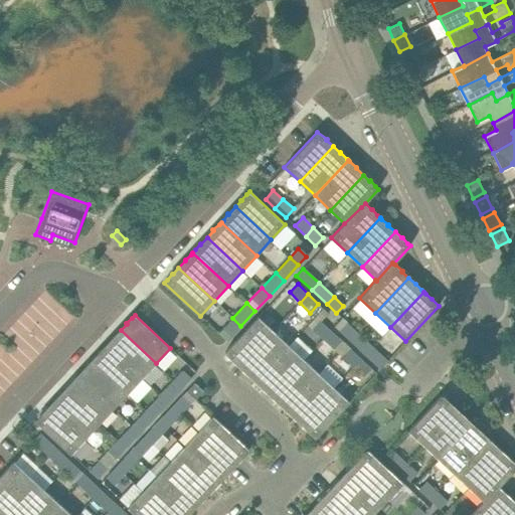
[(258,316),(238,337),(225,352),(240,366),(274,330),(258,316)]
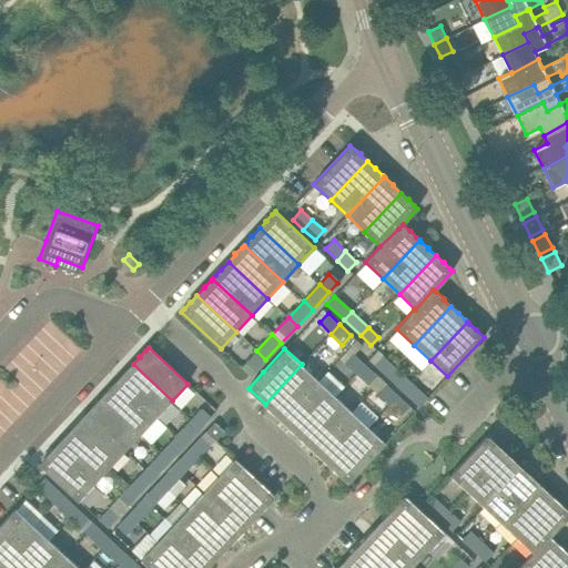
[(265,359),(256,351),(246,362),(255,369),(265,359)]
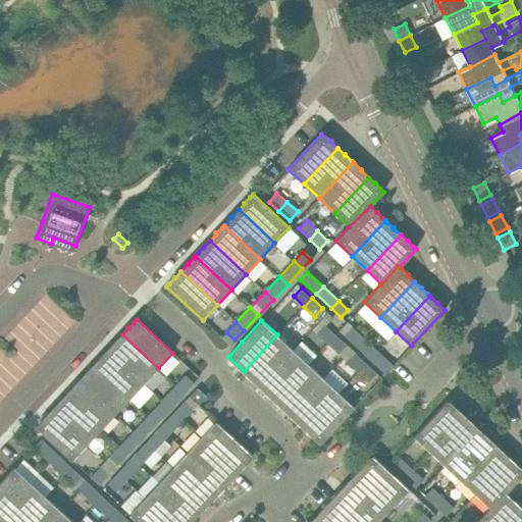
[(326,344),(334,335),(324,325),(316,333),(326,344)]
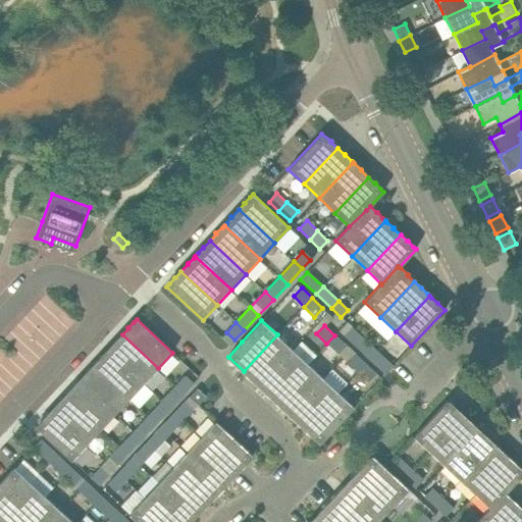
[(355,345),(363,337),(351,326),(344,334),(355,345)]
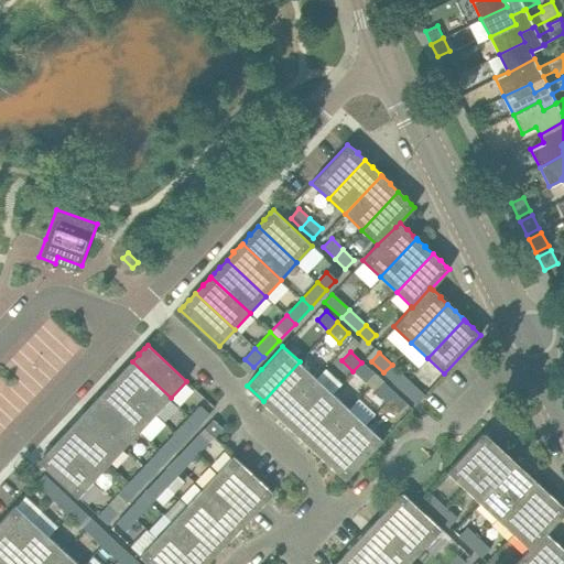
[(119,376),(117,378),(155,414),(171,398),(132,361),(125,369),(123,369),(119,376)]
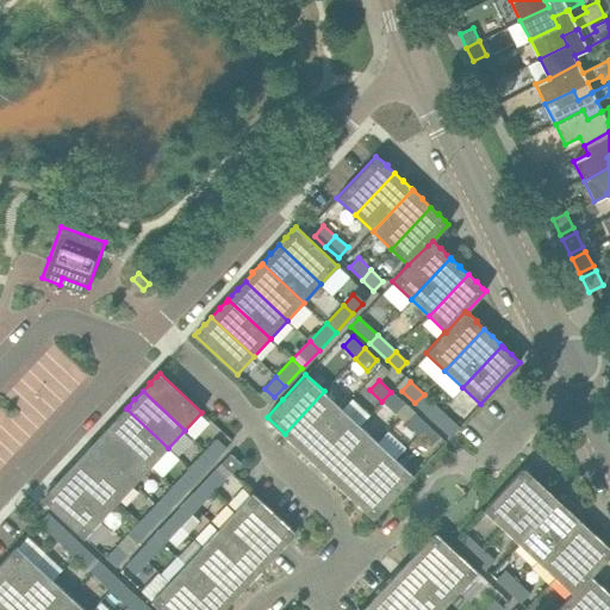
[(303,450),(342,409),(324,391),(285,434),(303,450)]
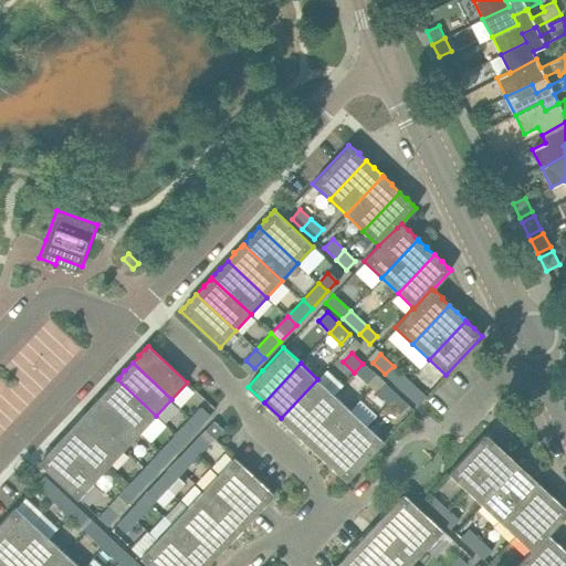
[(363,364),(354,373),(365,384),(374,374),(363,364)]
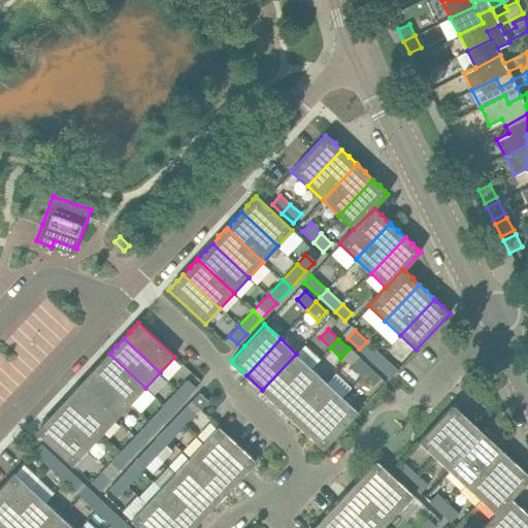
[(375,363),(383,355),(367,341),(359,349),(375,363)]
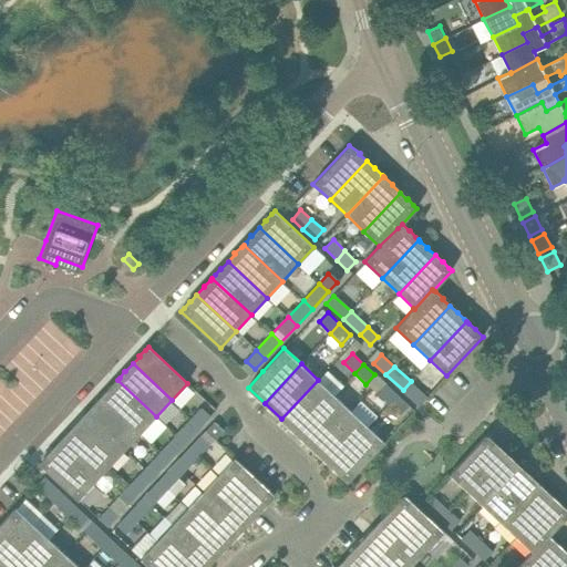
[(107,389),(109,389),(102,397),(141,433),(156,416),(117,380),(114,383),(107,389)]
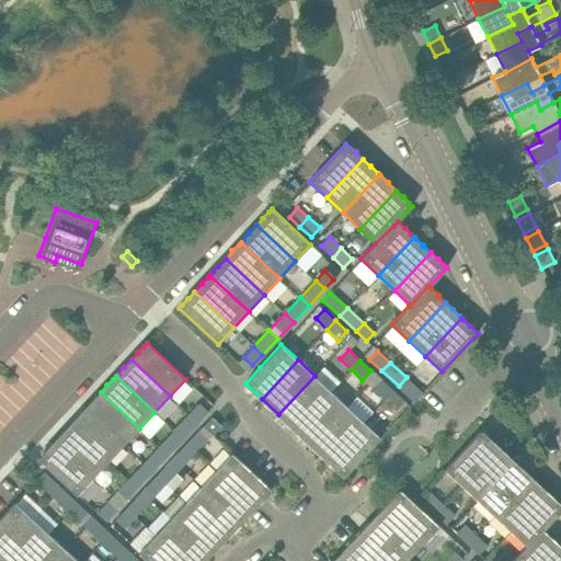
[(278,414),(295,430),(331,391),(315,376),(278,414)]
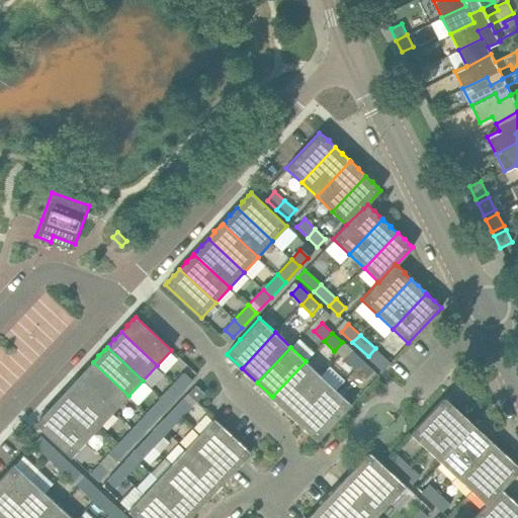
[(368,356),(382,370),(390,363),(375,348),(368,356)]
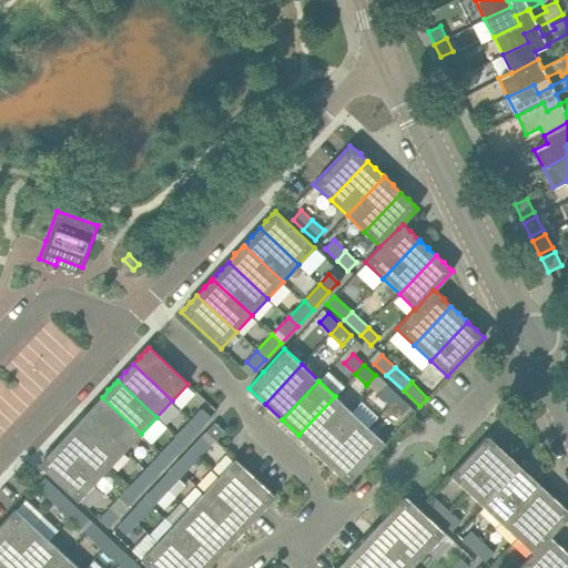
[(389,405),(398,396),(386,384),(377,394),(389,405)]
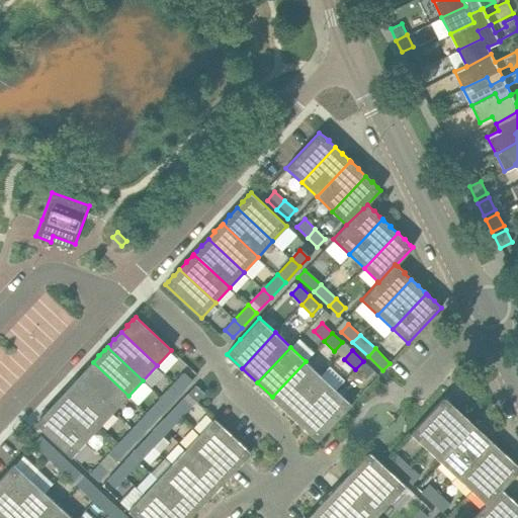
[(287,411),(290,408),(321,375),(306,361),(272,397),(287,411)]
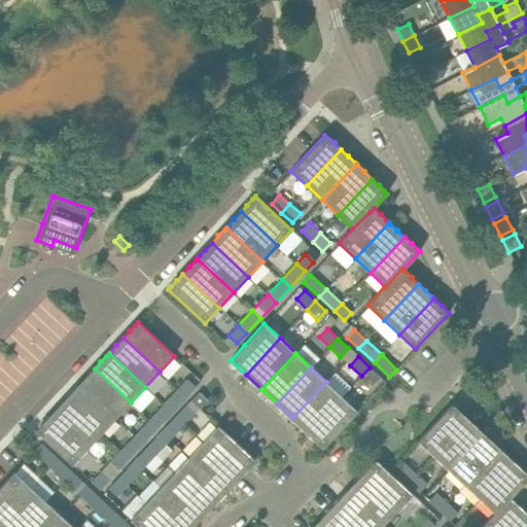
[(370,367),(361,376),(370,385),(379,377),(370,367)]
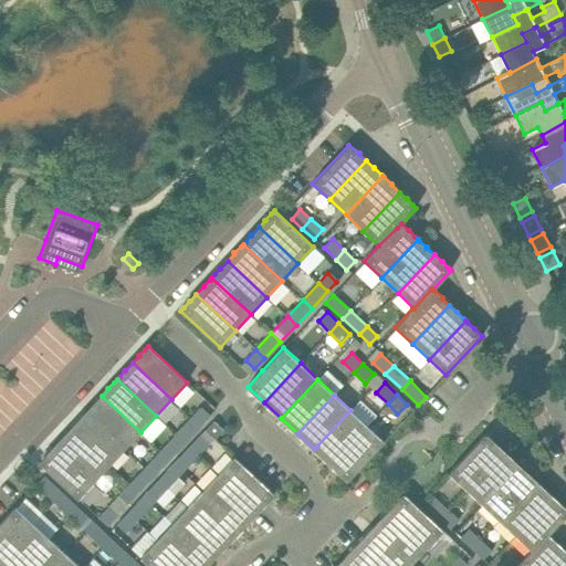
[(93,402),(88,410),(86,412),(125,449),(140,432),(102,396),(94,404),(93,402)]
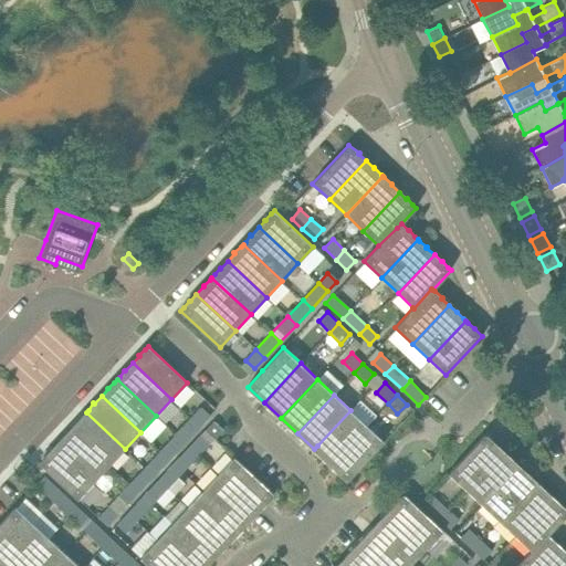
[(201,427),(210,417),(201,408),(191,418),(201,427)]
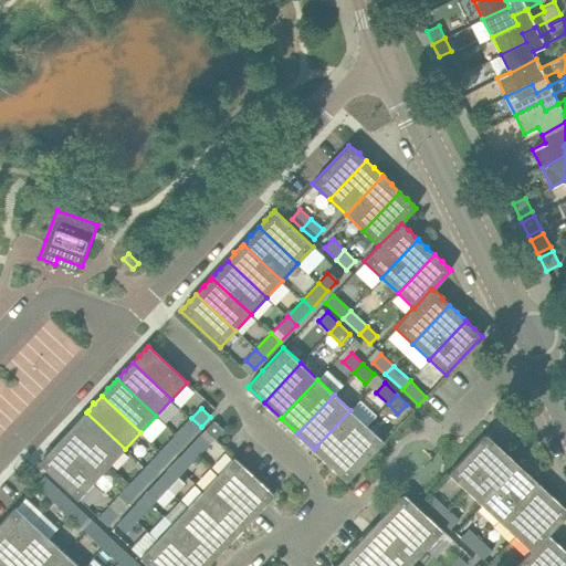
[(331,464),(367,426),(350,410),(317,446),(314,449),(331,464)]
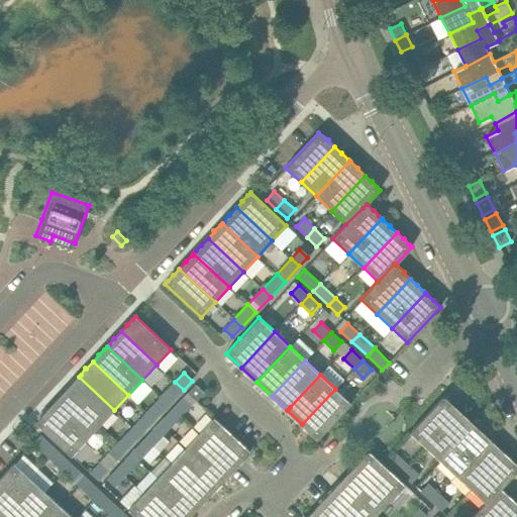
[(71,385),(64,392),(100,425),(114,410),(79,377),(76,379),(71,384),(71,385)]
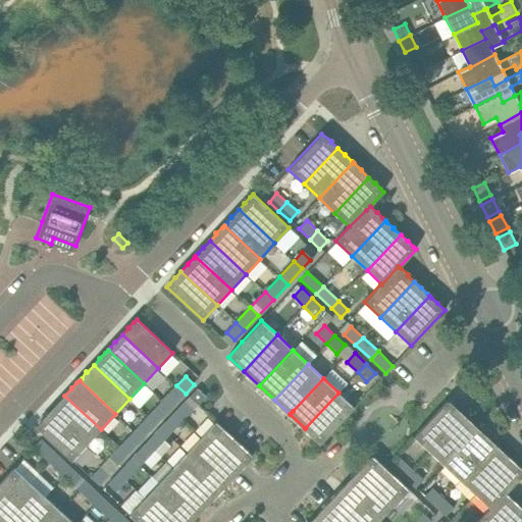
[(162,401),(171,409),(186,394),(176,385),(162,401)]
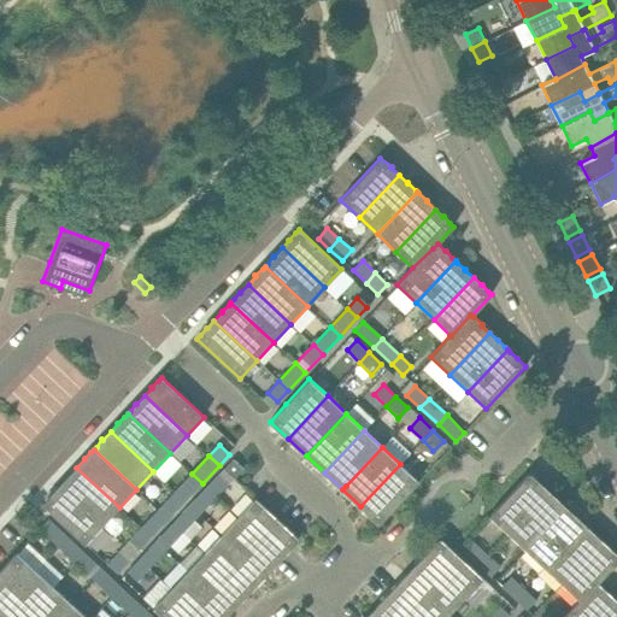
[(223,469),(234,479),(244,468),(233,458),(223,469)]
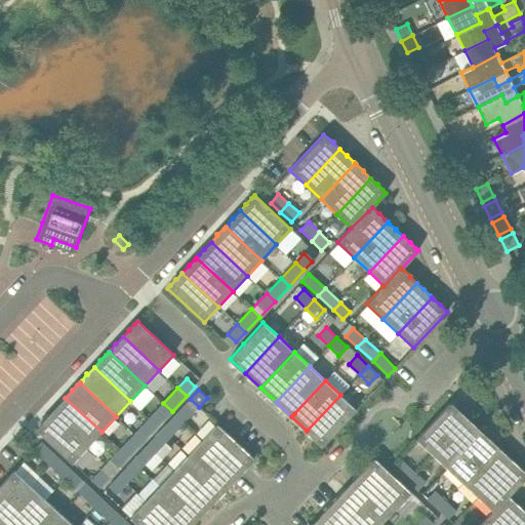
[(356,409),(341,396),(340,395),(307,431),(322,445),(356,409)]
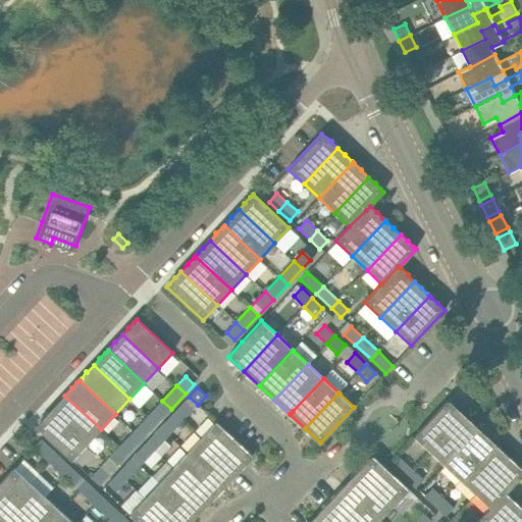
[(58,402),(53,408),(50,411),(87,445),(101,429),(64,396),(58,403),(58,402)]
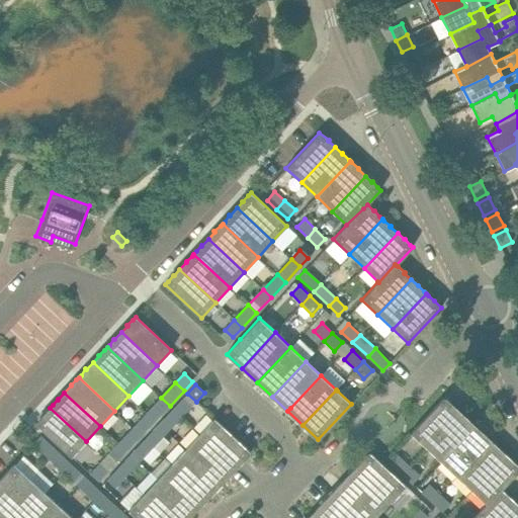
[(173,409),(182,417),(196,402),(187,394),(173,409)]
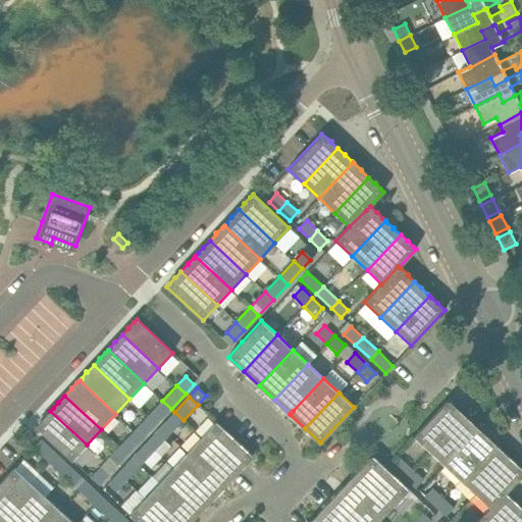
[(148,416),(157,424),(171,409),(162,401),(148,416)]
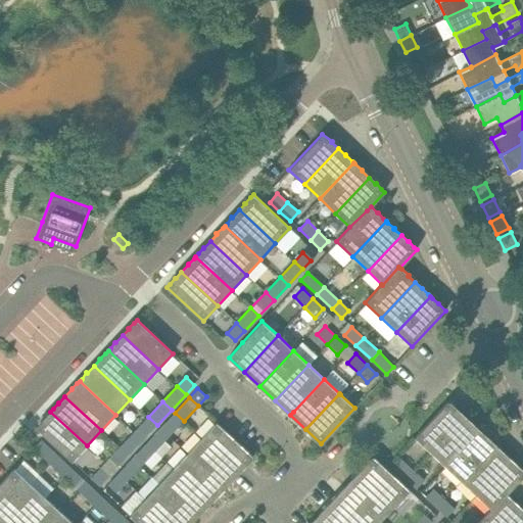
[(456,409),(447,401),(414,437),(430,452),(463,416),(462,415),(456,408),(456,409)]
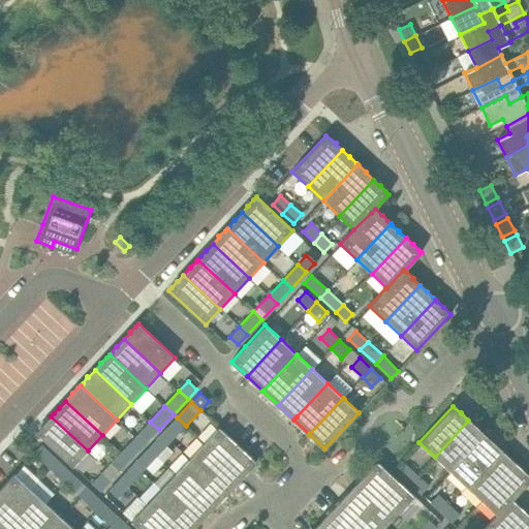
[(43,424),(43,425),(36,432),(73,466),(88,450),(51,416),(50,418),(43,424)]
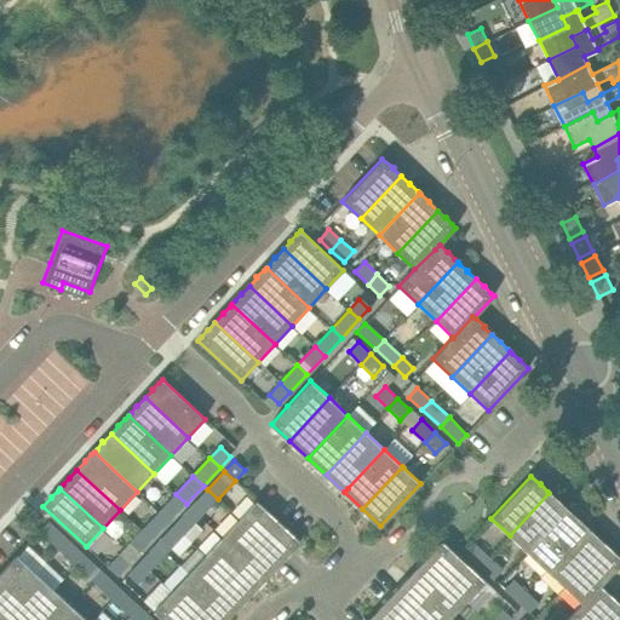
[(190,507),(201,516),(218,499),(207,489),(190,507)]
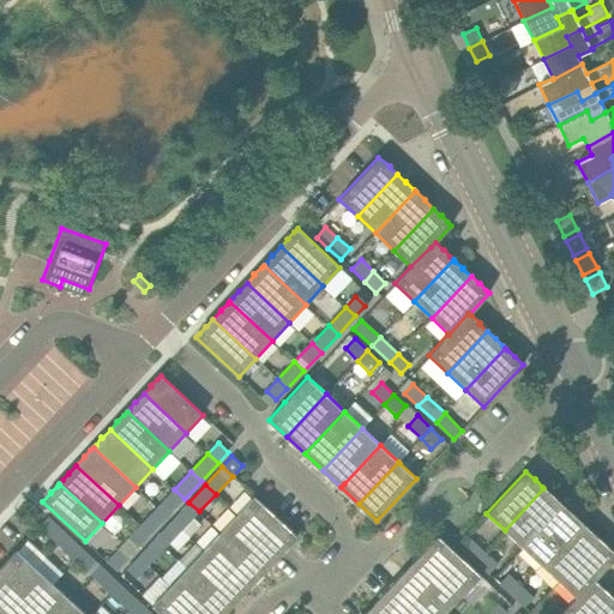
[(555,497),(547,491),(543,488),(505,530),(523,547),(563,505),(554,498),(555,497)]
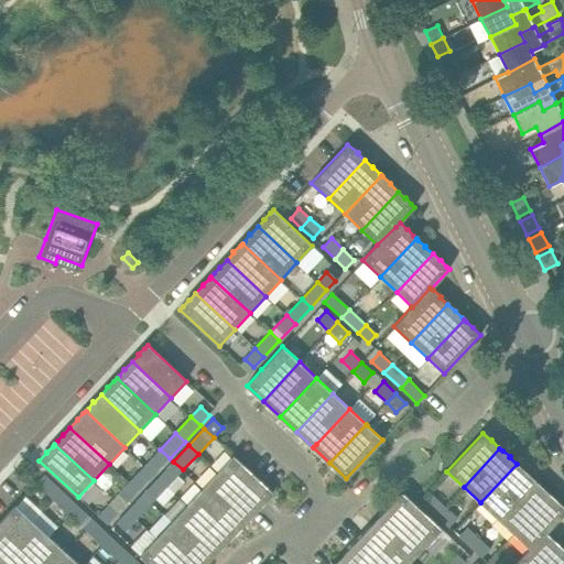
[(144,466),(153,475),(170,458),(160,449),(144,466)]
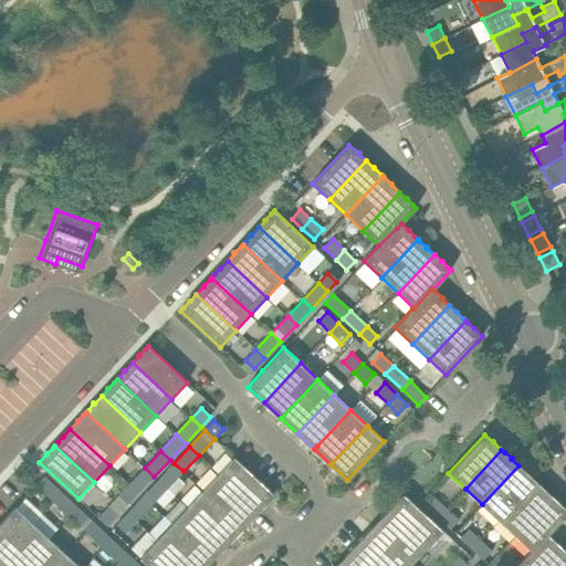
[(234,457),(219,473),(255,507),(258,510),(273,493),(234,457)]
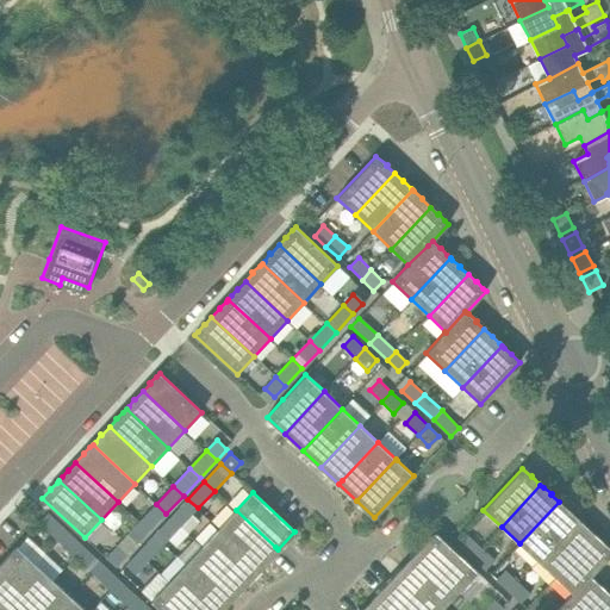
[(170,516),(180,526),(198,508),(187,499),(170,516)]
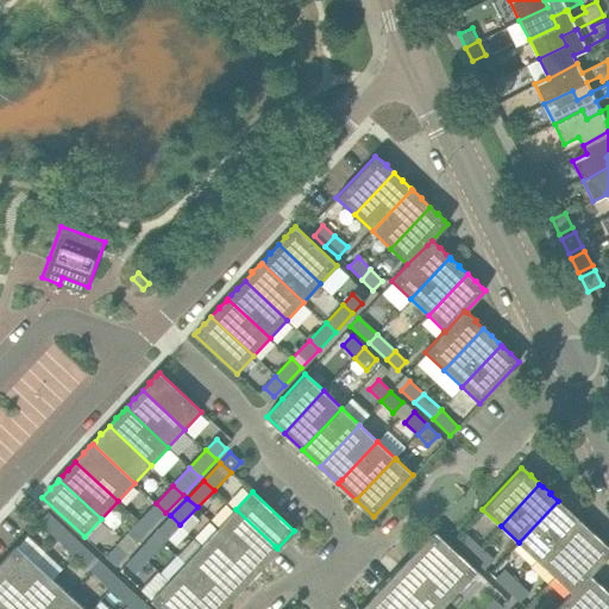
[(566,508),(565,509),(558,501),(519,542),(537,560),(576,518),(573,516),(566,508)]
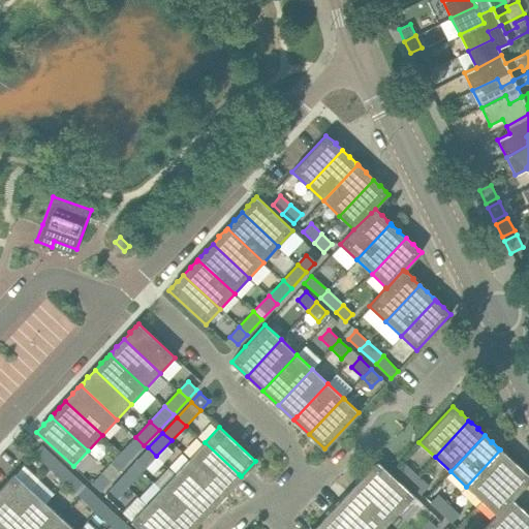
[(120,453),(129,461),(144,445),(135,437),(120,453)]
